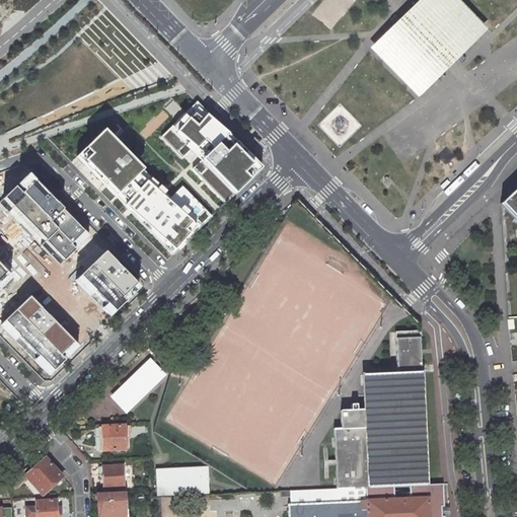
[(390,29),(373,46),(421,94),(455,62),(459,58),(463,53),(491,27),(464,0),(420,0),(404,16),(399,20),(395,23),(390,29)]
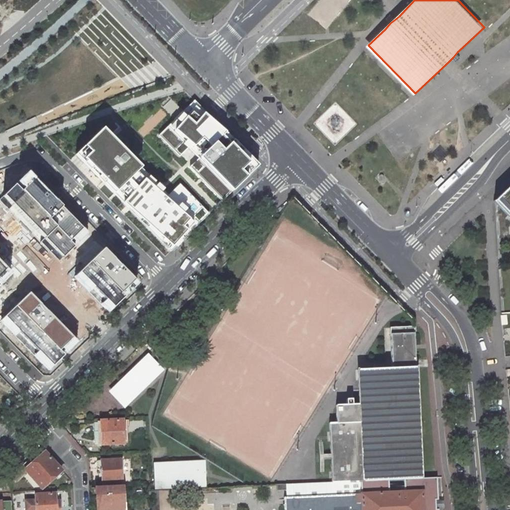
[(453,57),(457,61),(459,59),(461,57),(457,52),(453,57)]
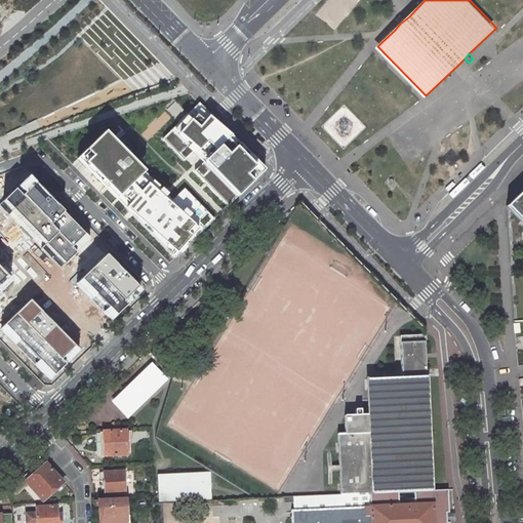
[(260,167),(197,102),(183,115),(169,127),(162,135),(187,161),(192,156),(230,196),(260,167)]
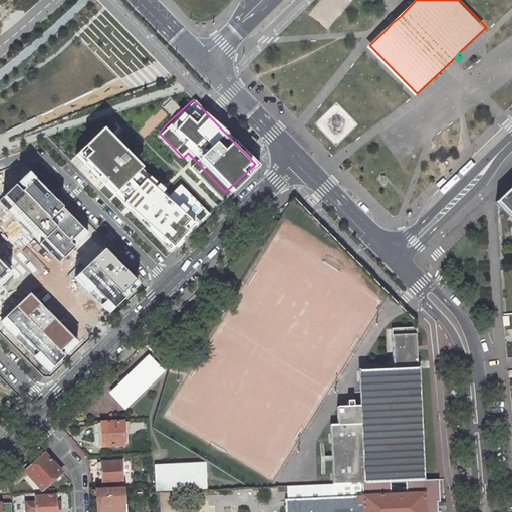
[(102,128),(75,156),(77,158),(171,252),(213,211),(184,181),(170,195),(102,128)]
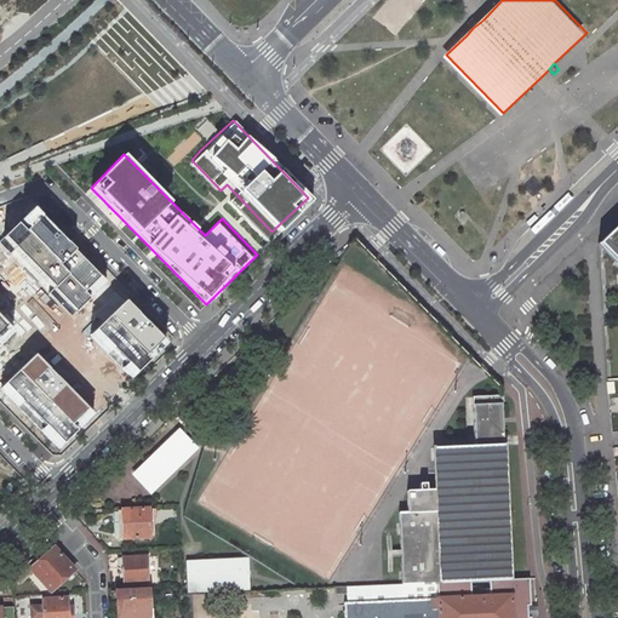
[(36,206),(1,240),(76,316),(112,281),(36,206)]
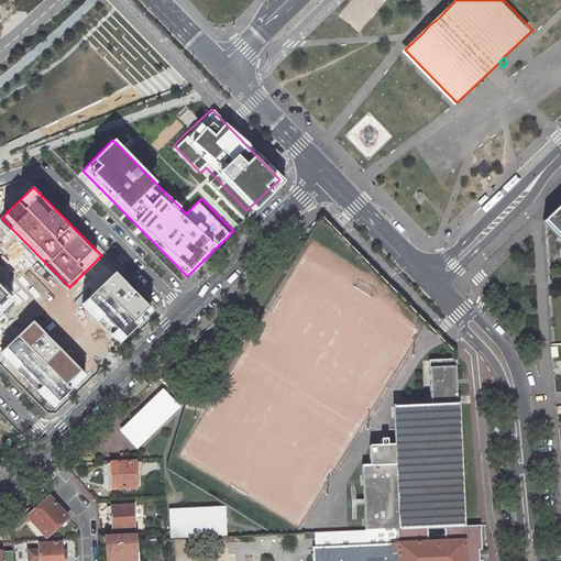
[(560,201),(545,218),(560,234),(560,201)]
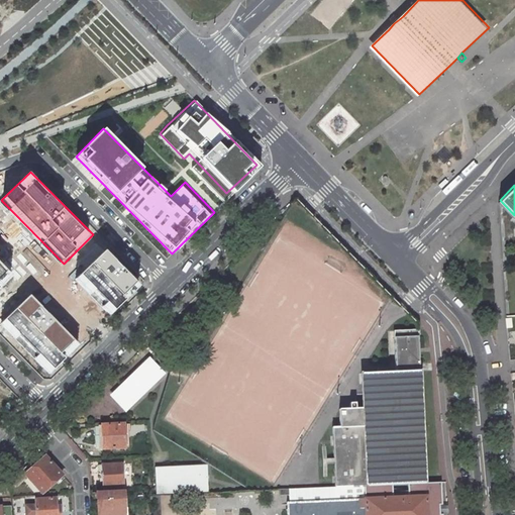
[(106,250),(80,274),(112,308),(137,284),(106,250)]
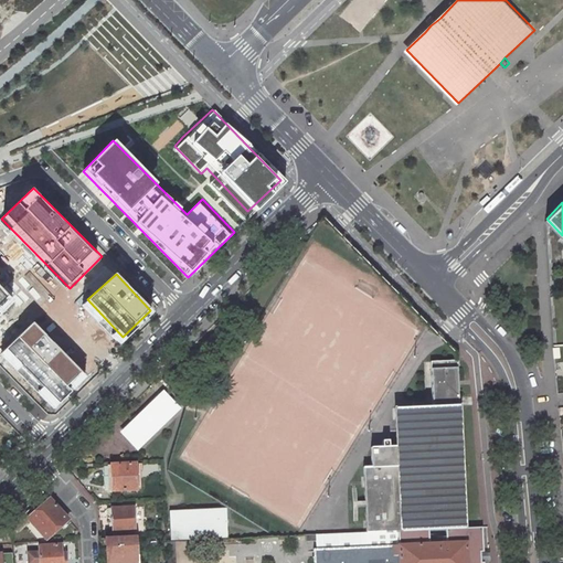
[(0,319),(17,304),(0,286),(0,319)]
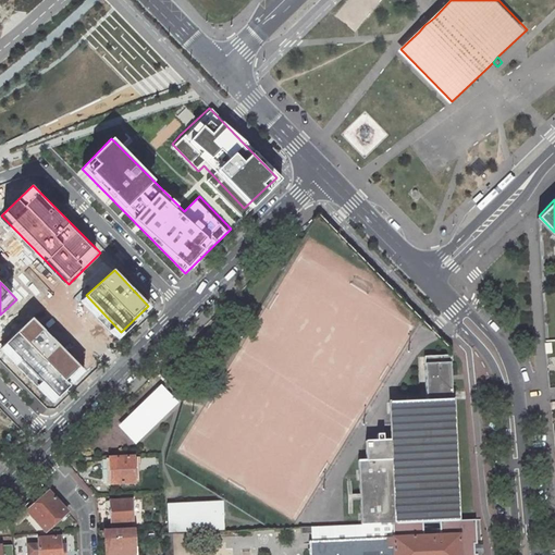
[(84,369),(33,317),(1,347),(52,399),(84,369)]
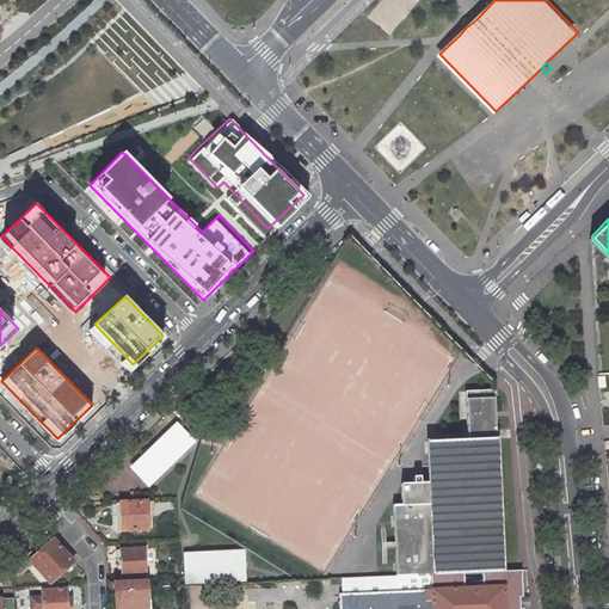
[(399,565),(399,573),(505,568),(498,436),(498,428),(497,414),(497,408),(496,387),(467,388),(469,436),(426,437),(429,480),(404,481),(405,503),(395,503),(397,521),(398,542),(399,565)]
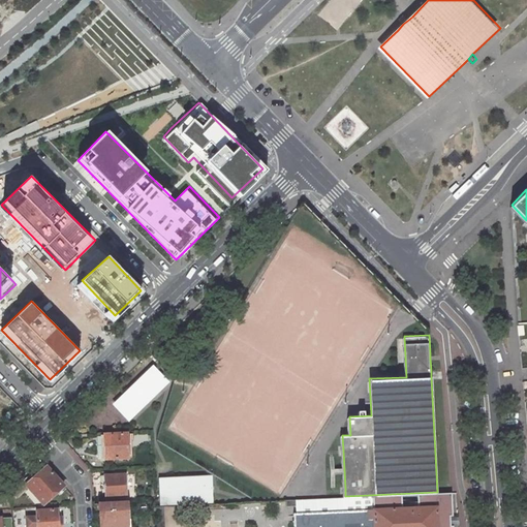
[(112,402),(128,420),(169,379),(152,362),(112,402)]
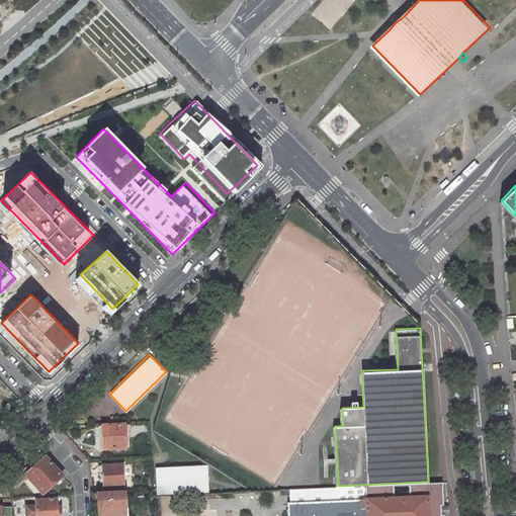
[(102,447),(129,446),(126,424),(106,424),(106,434),(102,434),(102,447)]
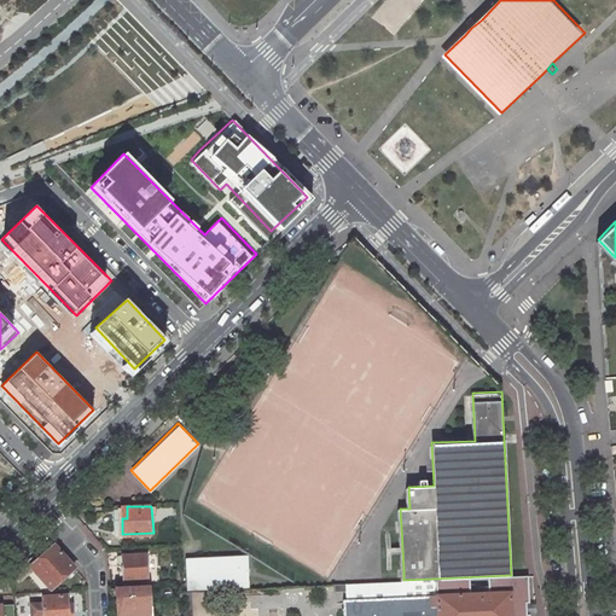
[(45,547),(32,561),(35,565),(34,567),(53,587),(77,567),(54,541),(46,548),(45,547)]
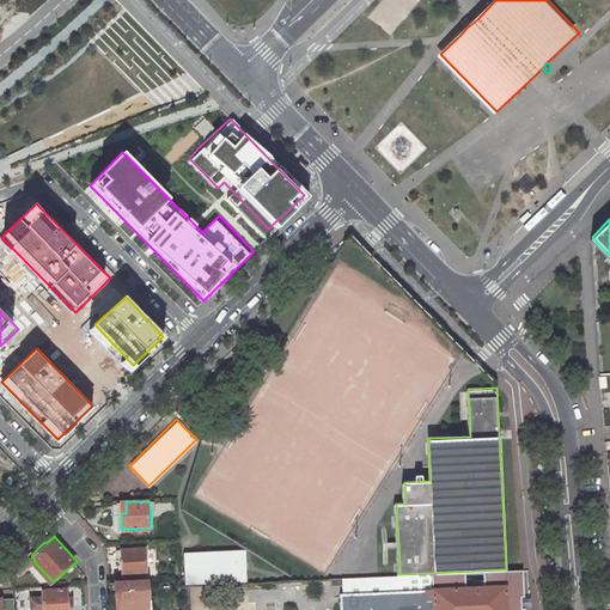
[(147,549),(126,549),(120,549),(117,549),(119,561),(120,561),(121,574),(148,573),(147,549)]
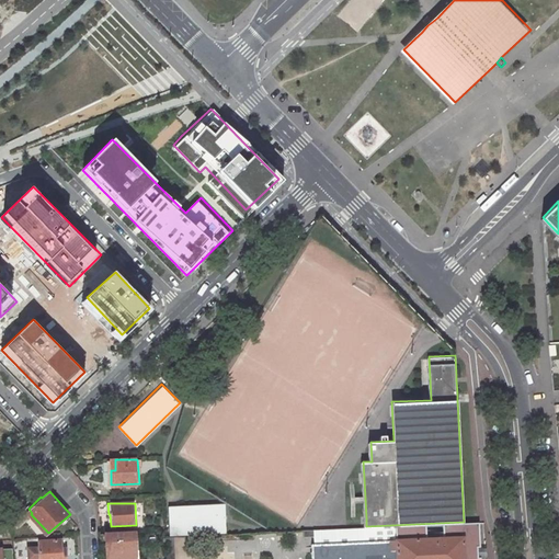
[(226,503),(171,506),(172,533),(227,529),(227,520),(226,503)]
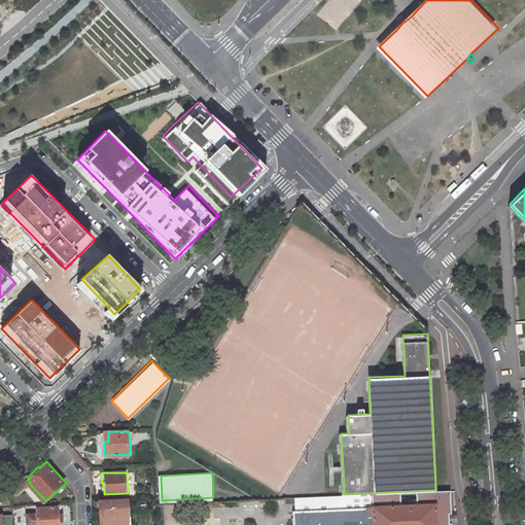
[(294,524),(452,524),(453,523),(450,523),(449,512),(452,512),(451,489),(435,490),(344,494),(327,495),(286,497),(286,502),(295,502),(295,511),(294,511),(294,524)]
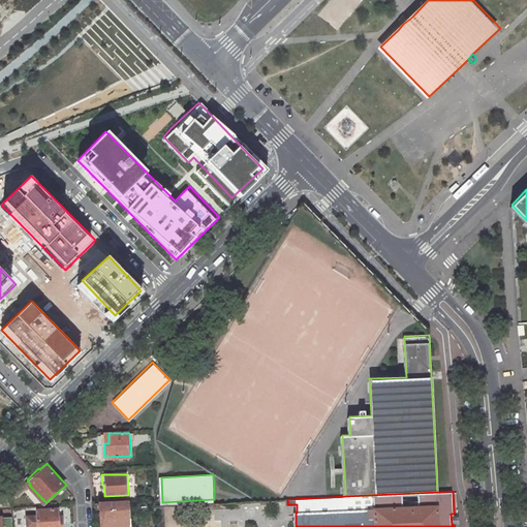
[(105,501),(106,526),(107,526),(129,525),(128,500),(105,501)]
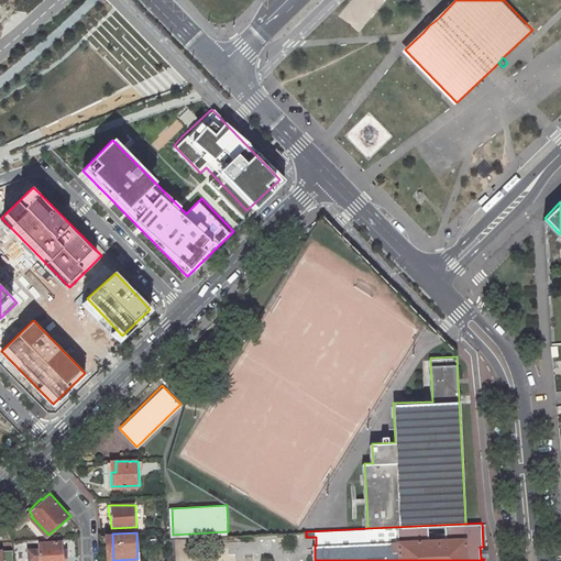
[(68,560),(68,548),(64,548),(64,539),(42,540),(42,547),(32,547),(30,550),(30,557),(33,559),(42,559),(42,560),(68,560)]
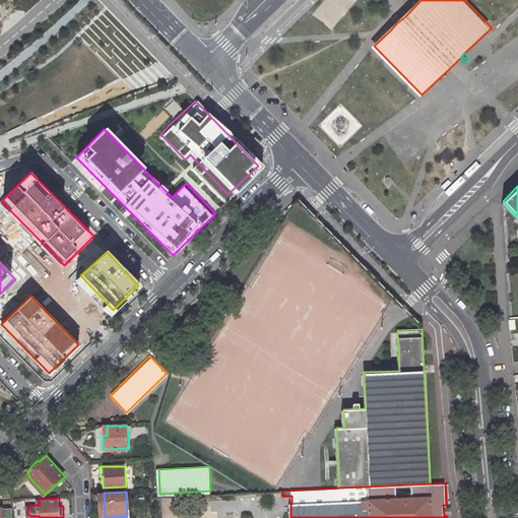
[(13,517),(13,507),(1,508),(0,508),(0,517),(13,517)]
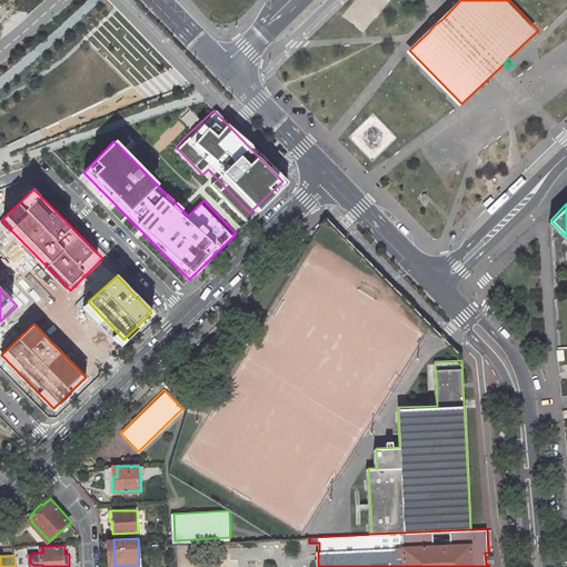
All buildings are outlined.
